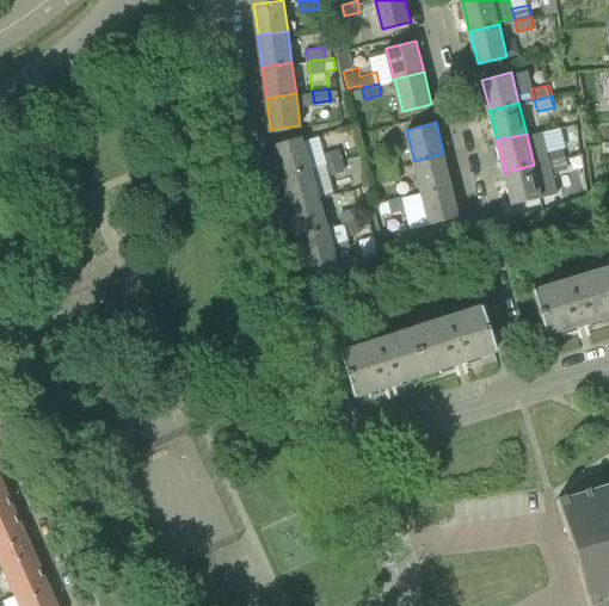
[(282,174),(311,166),(302,135),(274,143),(282,174)]
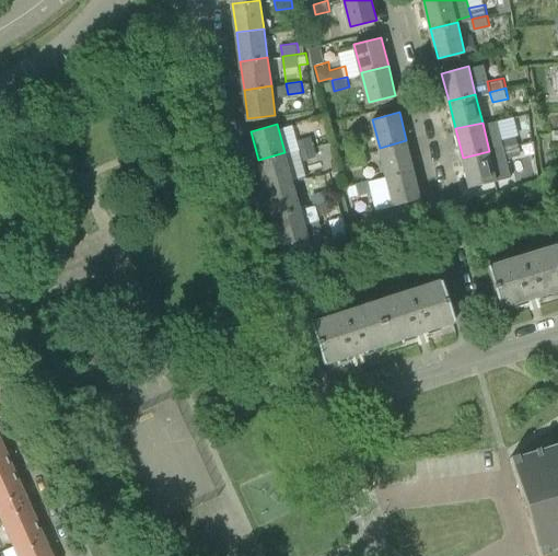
[(503,147),(519,142),(516,132),(501,136),(503,147)]
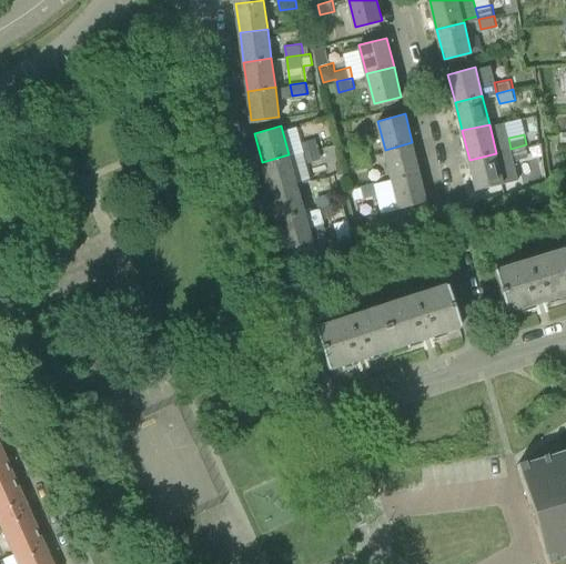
[(303,151),(320,147),(316,136),(301,140),(303,151)]
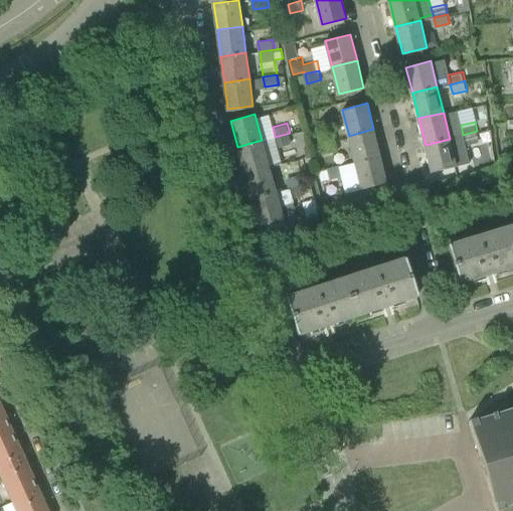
[(355,161),(380,155),(373,129),(349,136),(355,161)]
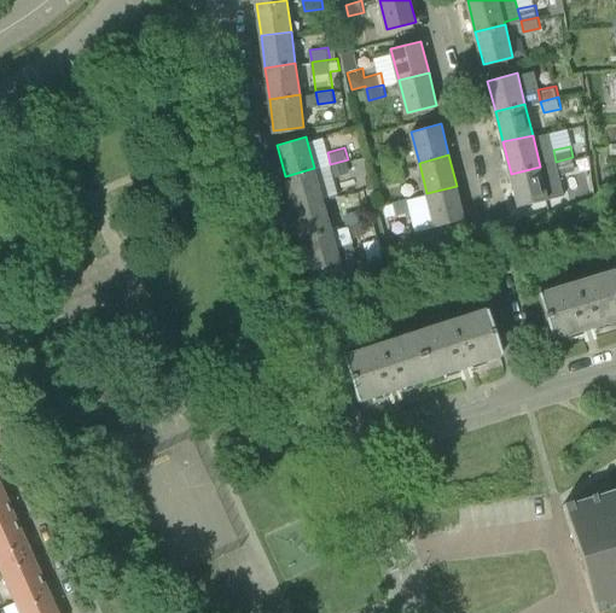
[(379,173),(387,170),(404,167),(401,156),(377,161),(379,173)]
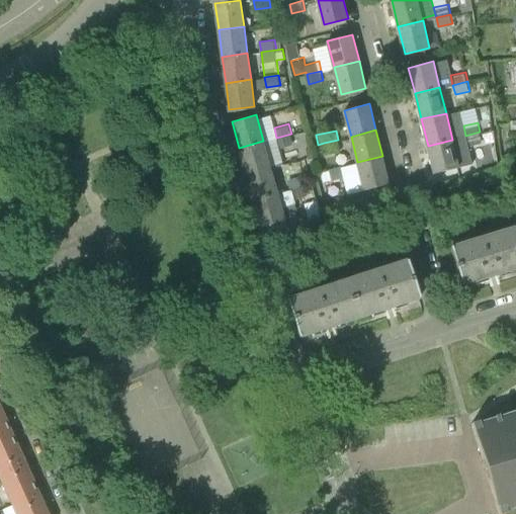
[(467,145),(482,142),(480,132),(465,136),(467,145)]
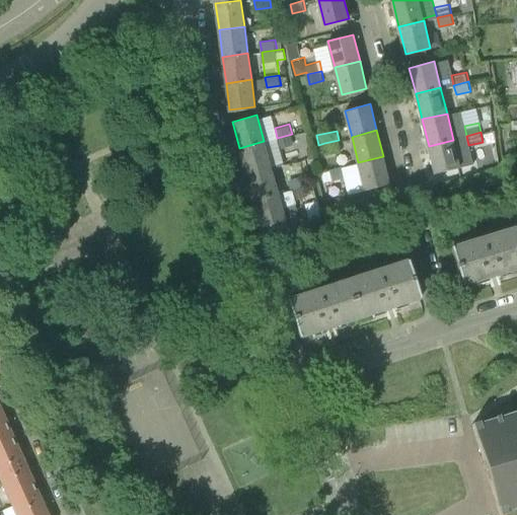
[(280,147),(294,143),(292,134),(277,138),(280,147)]
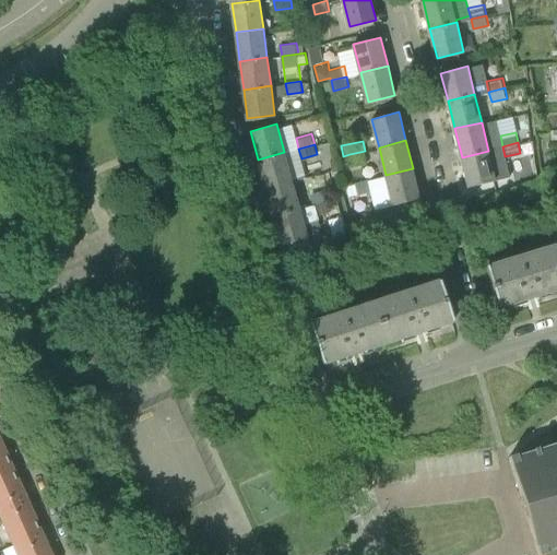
[(352,165),(368,161),(366,151),(365,151),(350,154),(352,165)]
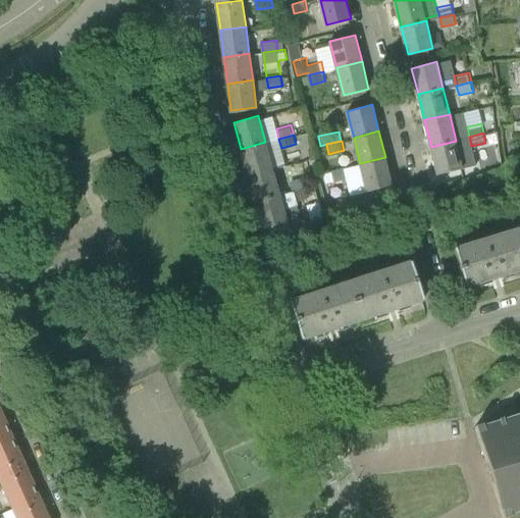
[(456,141),(431,147),(437,173),(463,166),(456,141)]
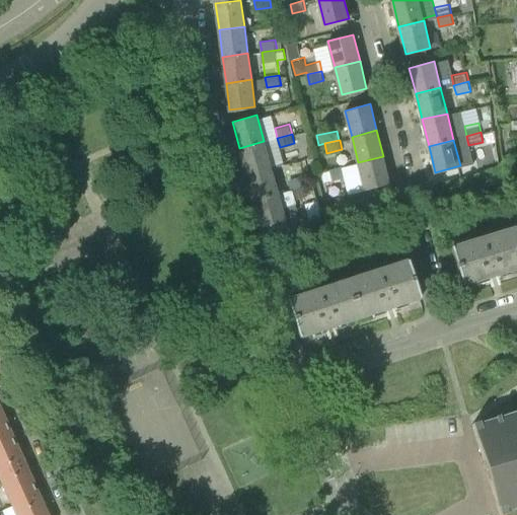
[(246,174),(272,167),(264,141),(239,148),(246,174)]
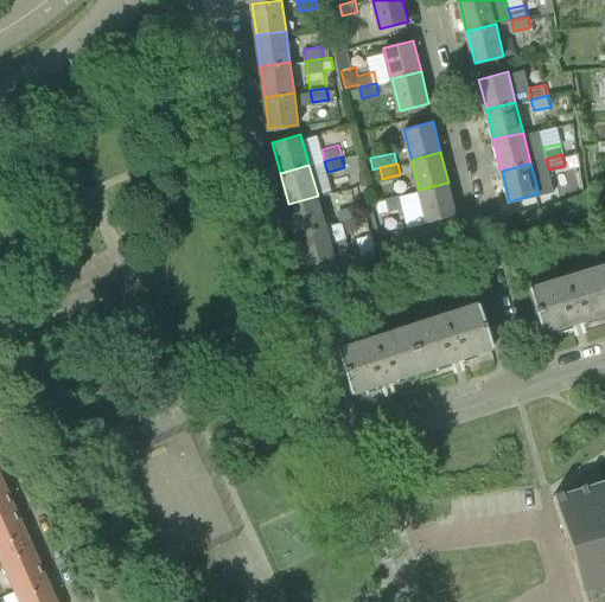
[(427,221),(452,215),(457,213),(449,183),(419,190),(427,221)]
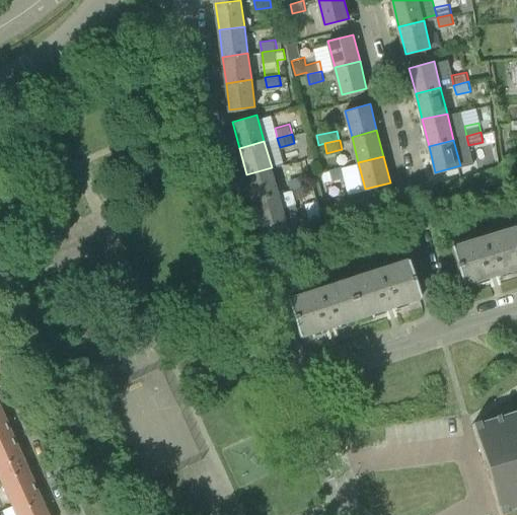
[(334,178),(347,174),(345,165),(330,168),(334,178)]
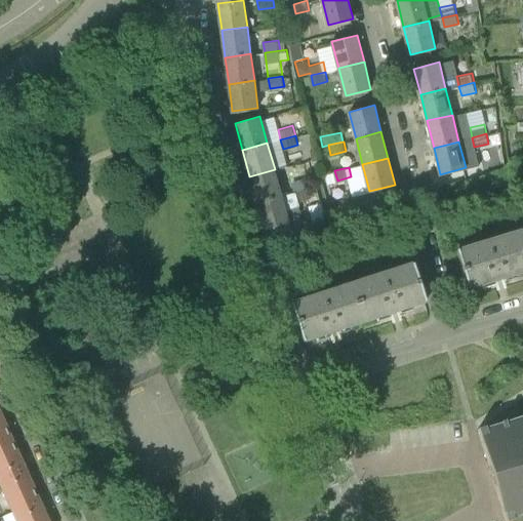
[(256,202),(282,195),(275,169),(249,176),(256,202)]
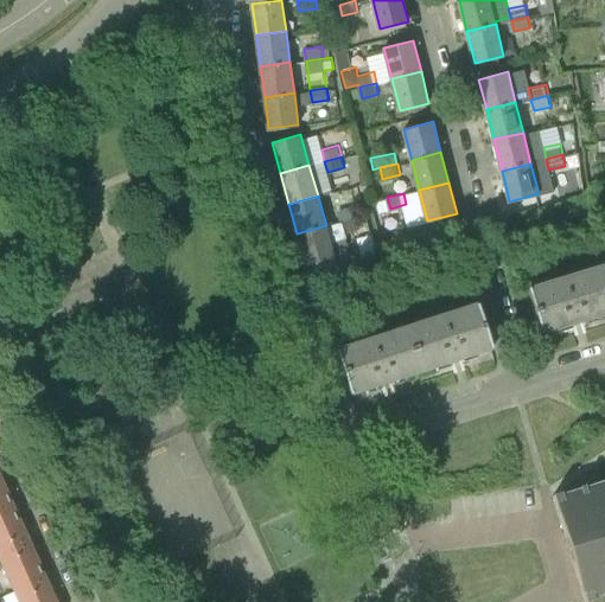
[(346,219),(358,216),(355,204),(338,210),(342,222),(346,219)]
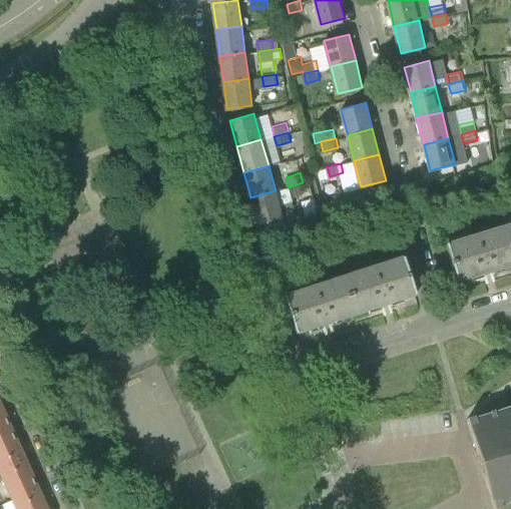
[(303,182),(293,185),(295,194),(306,191),(303,182)]
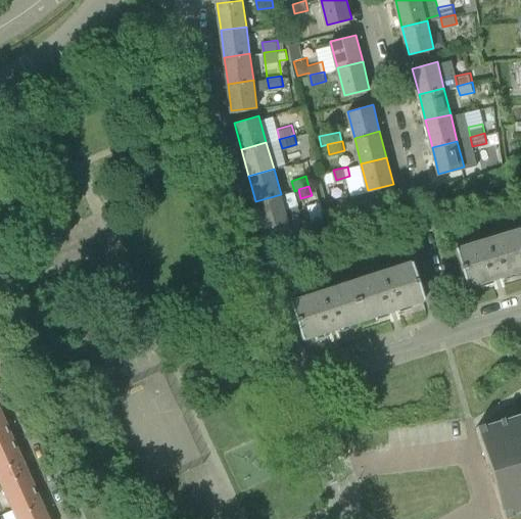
[(291,230),(288,221),(284,206),(296,199),(300,198),(298,189),(294,191),(281,194),(255,201),(264,228),(266,227),(268,237),(291,230)]
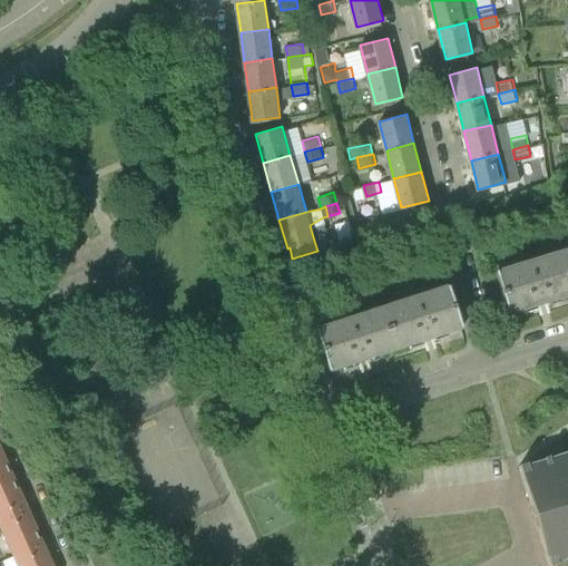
[(509,312),(542,302),(567,294),(567,263),(564,250),(530,260),(497,270),(509,312)]
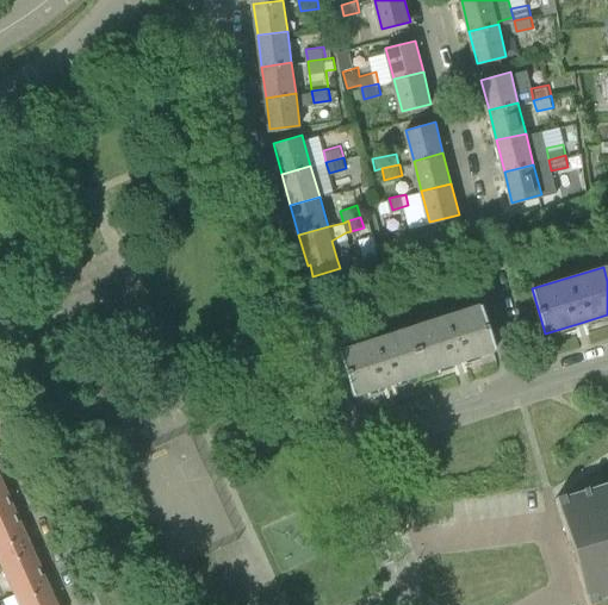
[(460,360),(496,348),(482,304),(446,316),(410,328),(425,372),(460,360)]
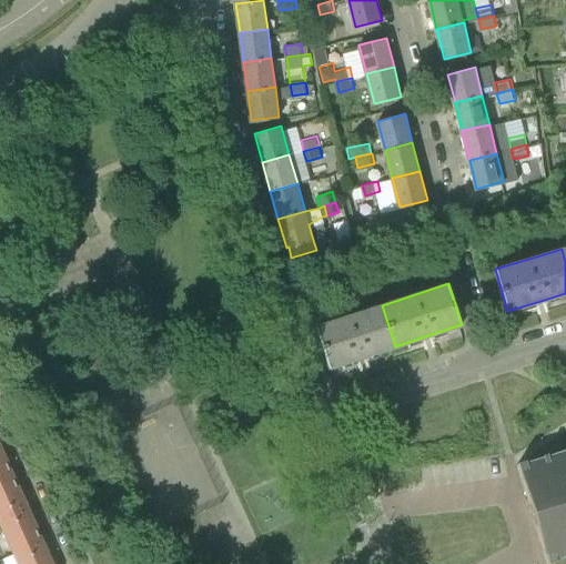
[(382,305),(349,315),(316,326),(330,368),(362,358),(395,346),(382,305)]
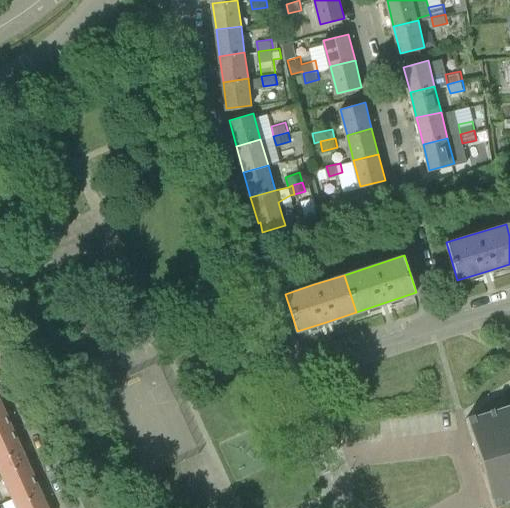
[(0,400),(0,430),(11,425),(0,400)]
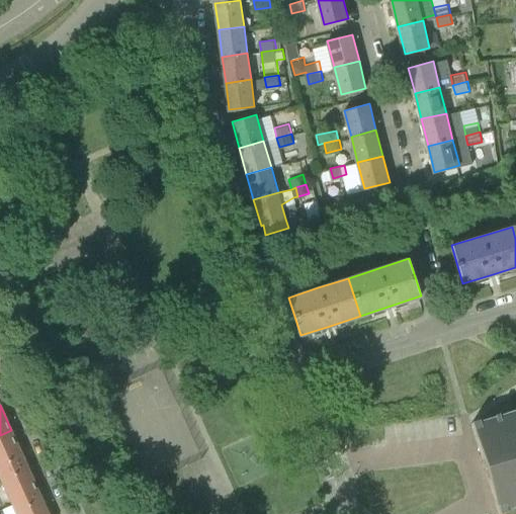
[(515,413),(501,417),(500,413),(496,414),(498,419),(482,423),(480,419),(474,421),(501,513),(508,511),(507,506),(515,503),(515,413)]
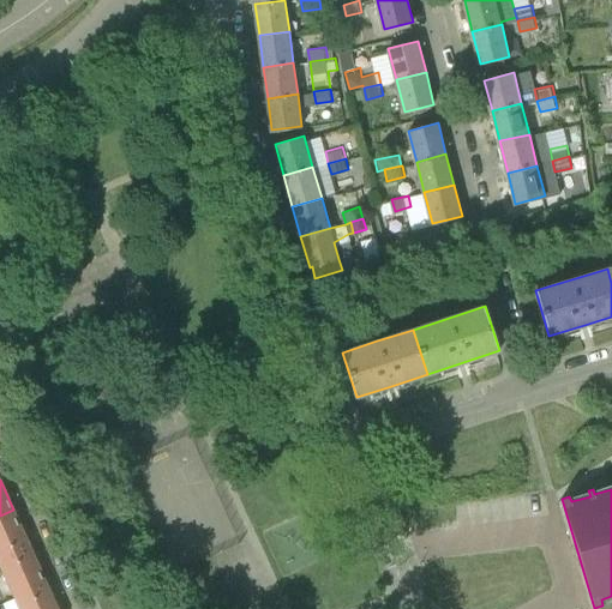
[(13,510),(0,516),(0,555),(1,559),(30,546),(13,510)]
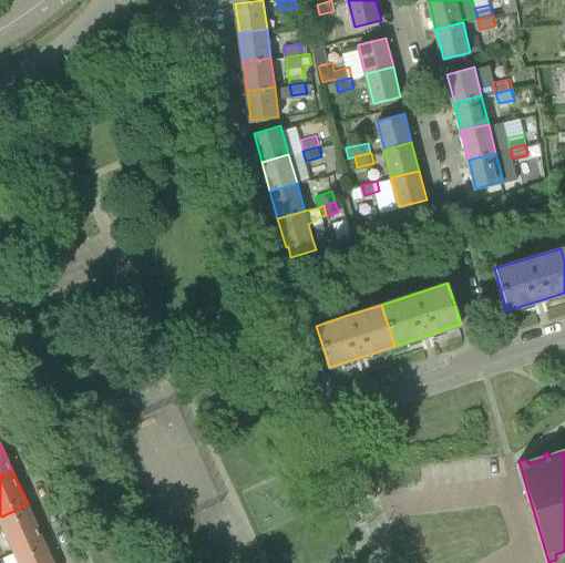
[(28,504),(1,517),(16,550),(42,538),(28,504)]
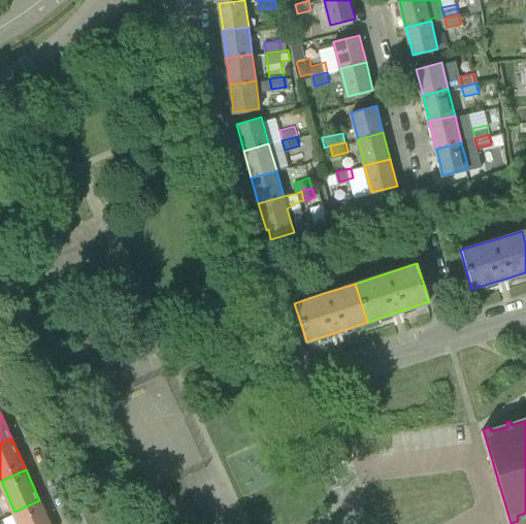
[(14,512),(4,517),(7,523),(50,523),(39,500),(14,512)]
